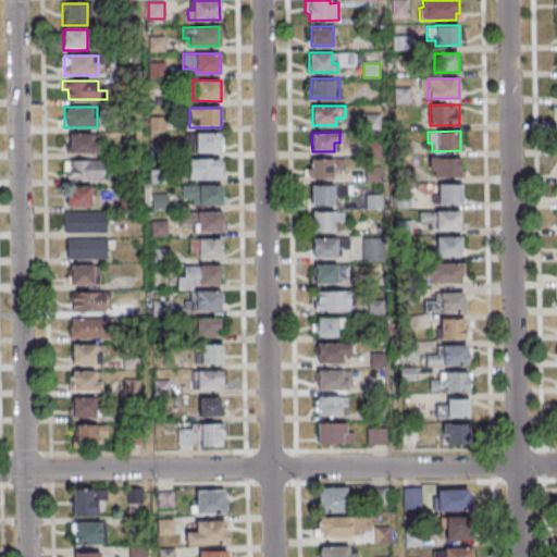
[(99,153),(65,153),(65,144),(69,144),(69,134),(93,133),(93,140),(99,140),(99,153)]
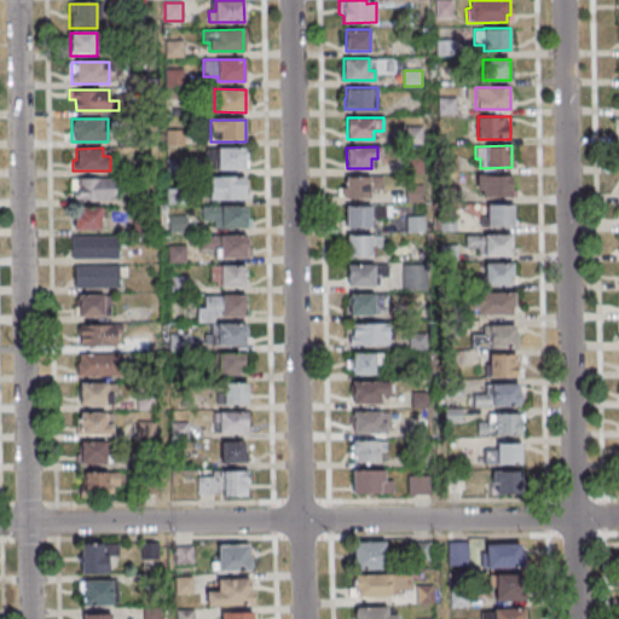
[(247,150),(214,150),(215,172),(247,172),(247,150)]
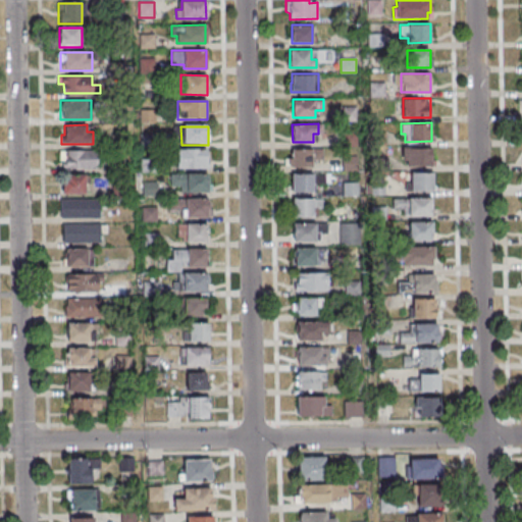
[(292,148),(323,148),(323,160),(312,160),(312,167),(293,167),(292,165),(284,165),(284,158),(292,158),(292,148)]
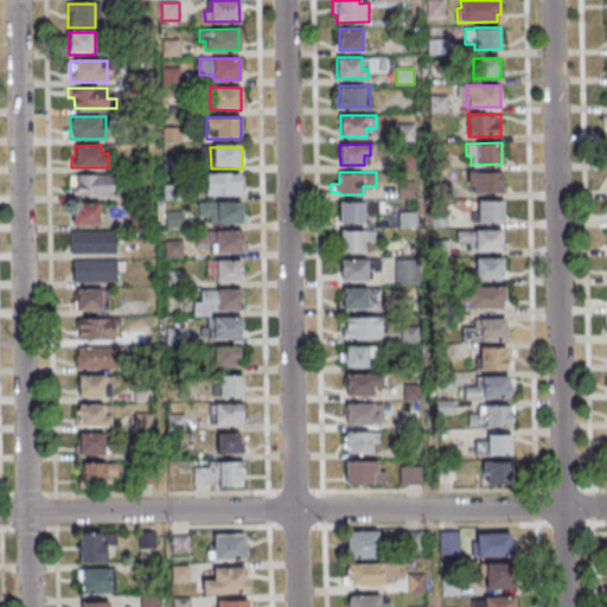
[(467,173),(467,195),(502,195),(502,173),(467,173)]
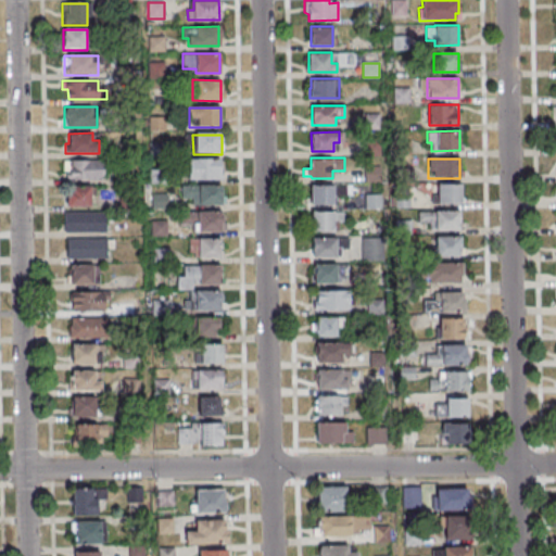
[(103,179),(103,160),(68,160),(68,179),(103,179)]
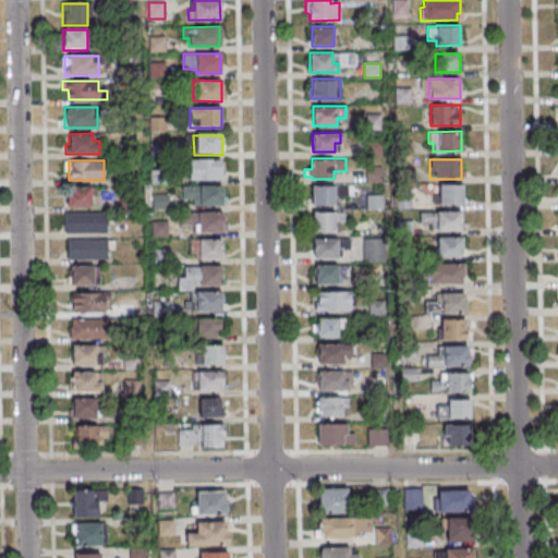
[(189,160),(189,182),(221,182),(221,160),(189,160)]
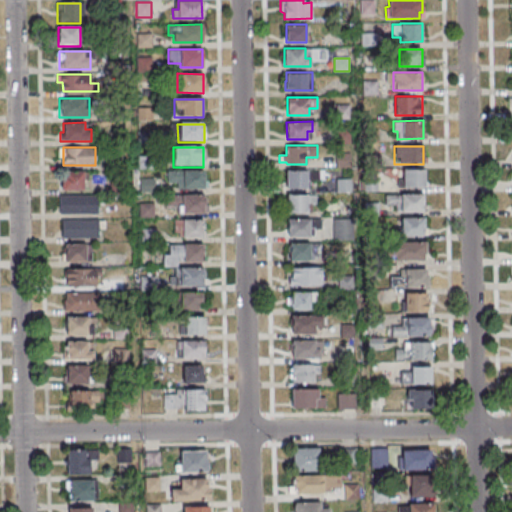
[(349,168),(350,156),(337,156),(337,168),(349,168)]
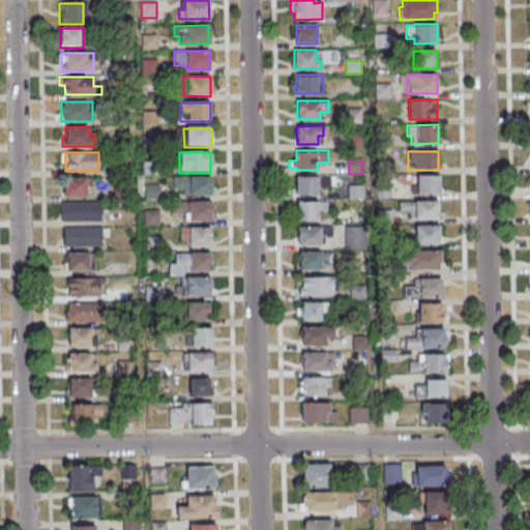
[(440,174),(440,193),(412,194),(412,175),(440,174)]
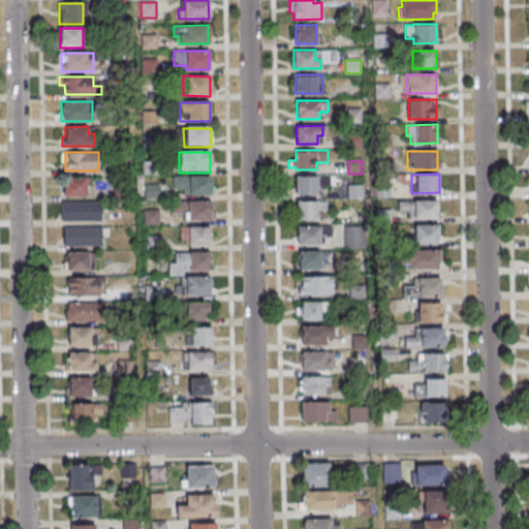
[(296,176),(296,194),(317,194),(317,186),(330,186),(330,175),(296,176)]
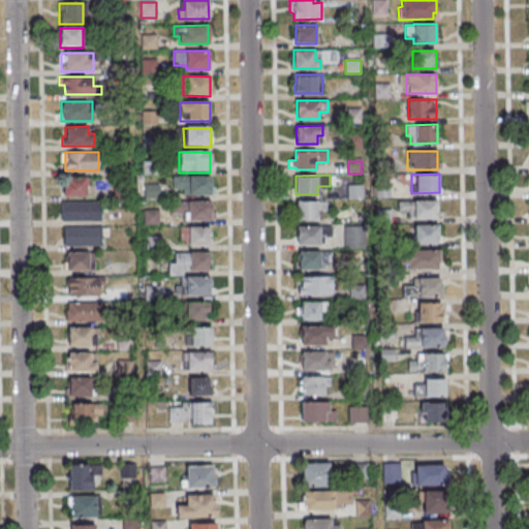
[(211,176),(211,194),(183,194),(183,188),(173,188),(173,176),(211,176)]
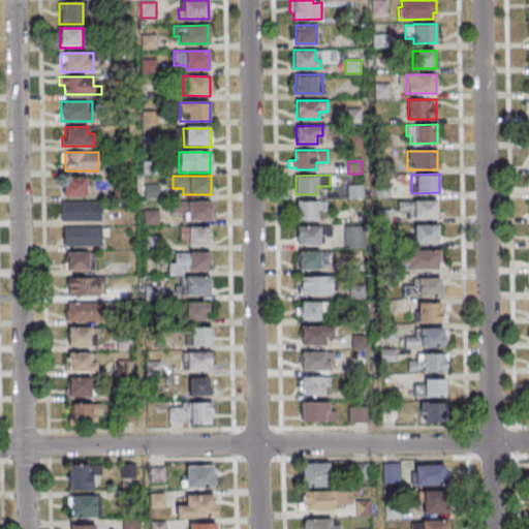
[(86,195),(86,177),(63,177),(63,195),(86,195)]
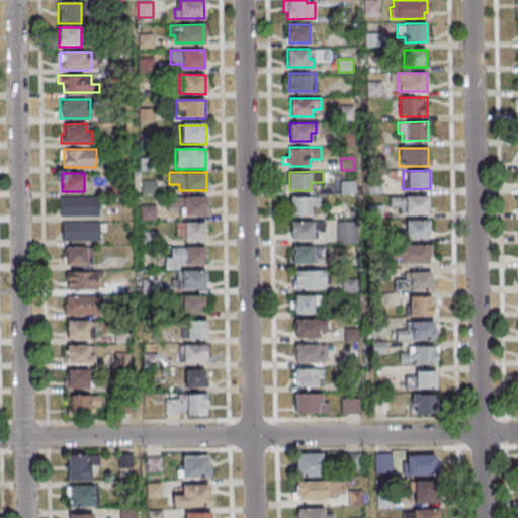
[(340,181),(355,181),(355,193),(340,193),(340,181)]
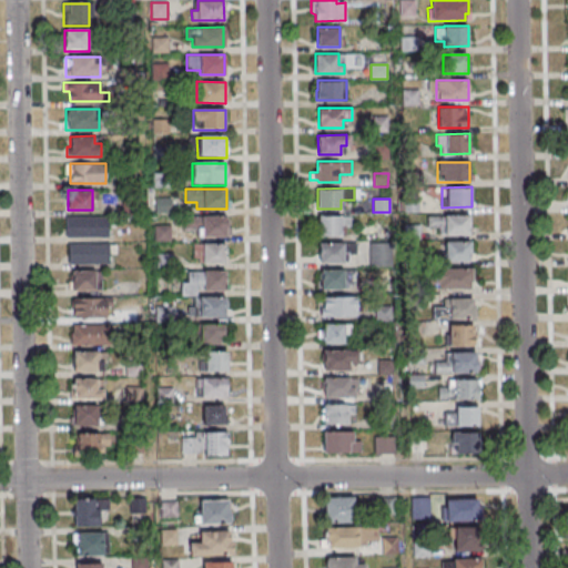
[(317,215),(351,214),(351,225),(341,225),(341,235),(318,235),(317,215)]
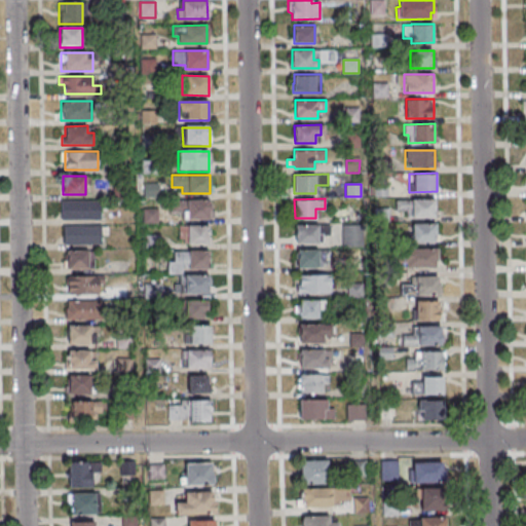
[(396,199),(411,199),(411,198),(435,198),(435,217),(406,217),(406,209),(396,209),(396,199)]
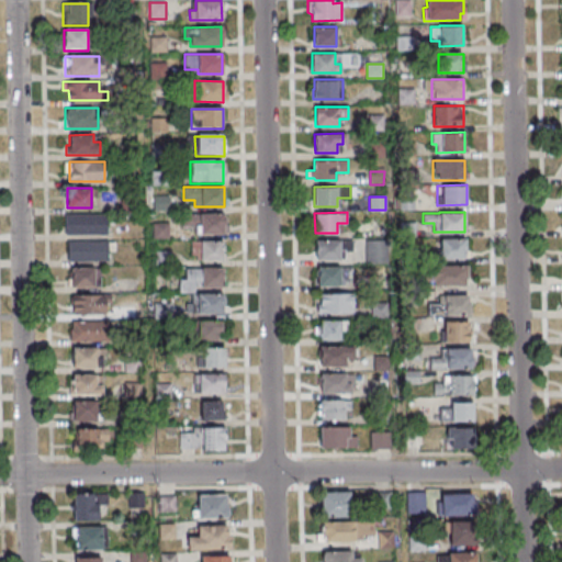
[(182,213),(223,213),(224,234),(195,234),(195,225),(182,225),(182,213)]
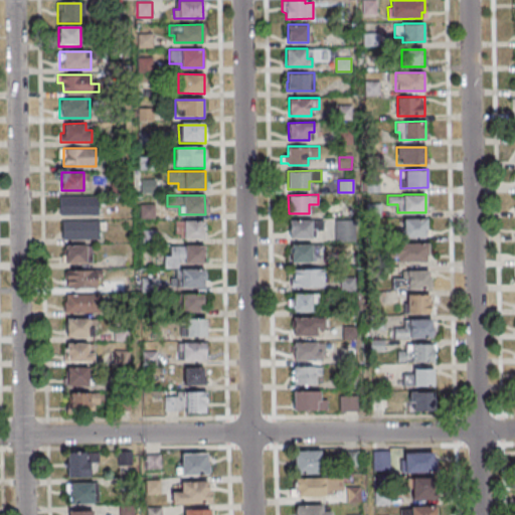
[(59,196),(99,196),(99,197),(105,197),(105,205),(99,205),(99,213),(59,213),(59,196)]
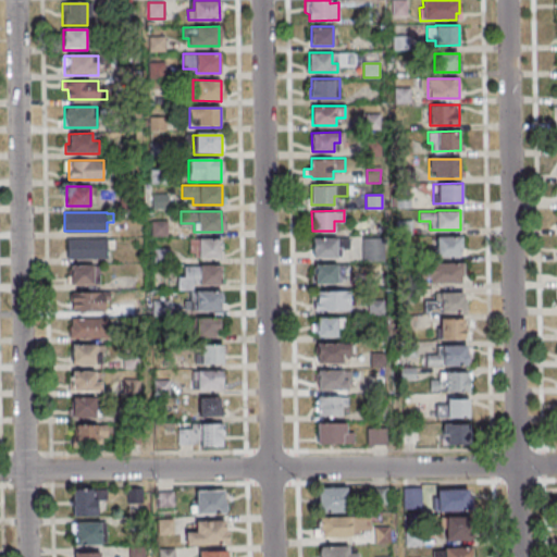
[(164,235),(164,224),(155,224),(155,235),(164,235)]
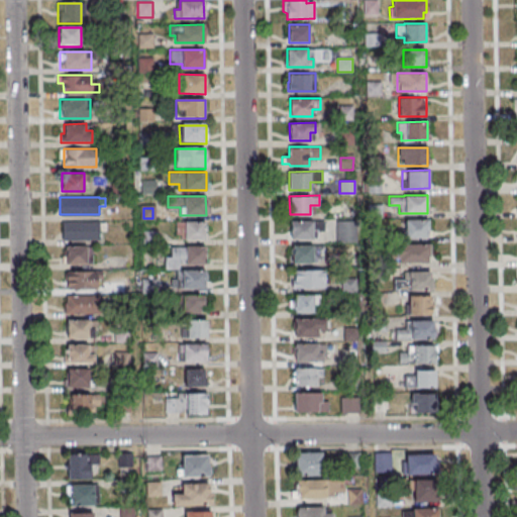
[(405,219),(428,219),(429,237),(405,237),(405,219)]
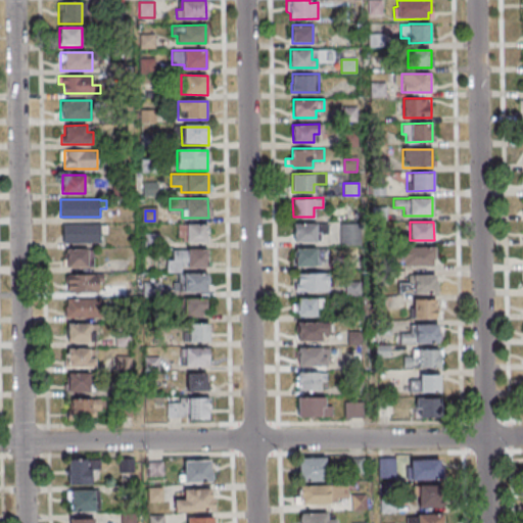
[(293,223),(293,242),(321,242),(321,234),(327,234),(327,223),(293,223)]
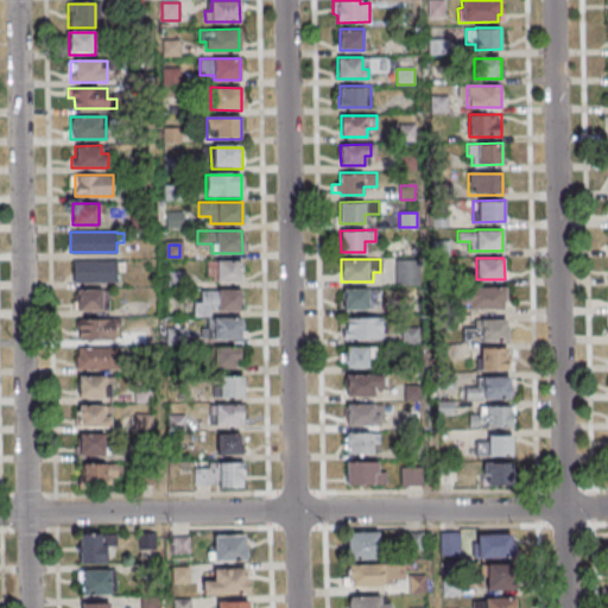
[(394,259),(419,259),(419,282),(396,282),(394,259)]
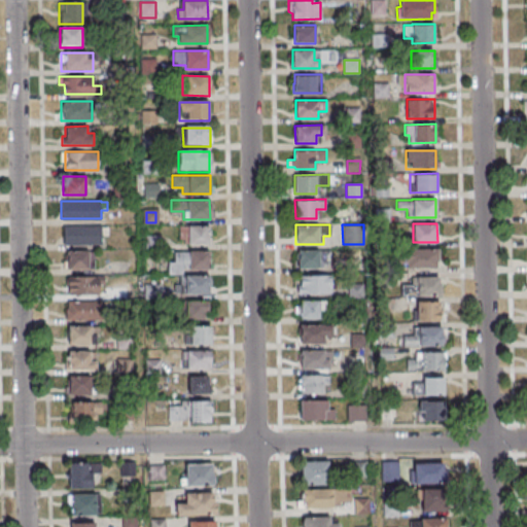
[(62,225),(101,225),(101,226),(107,226),(107,235),(101,235),(101,244),(63,245),(62,225)]
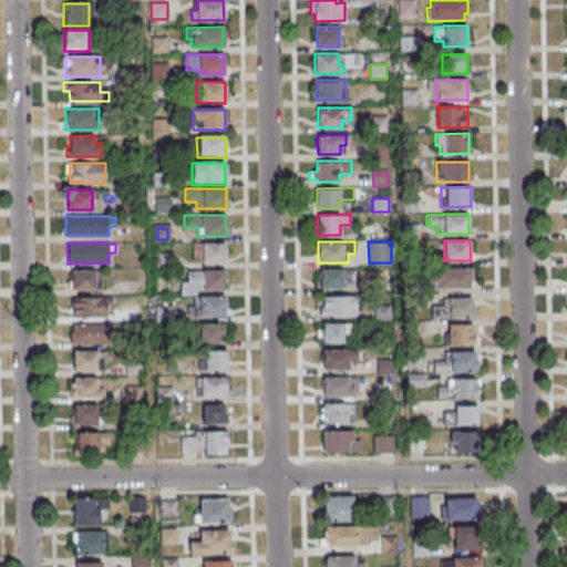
[(192,245),(192,265),(226,265),(226,245),(192,245)]
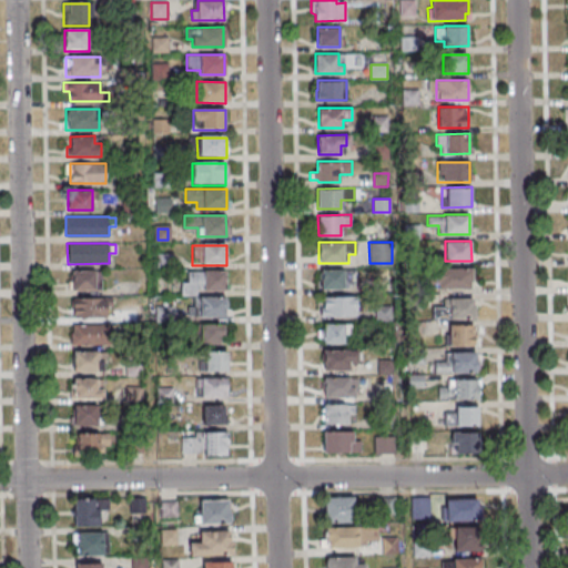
[(321,269),(354,269),(355,283),(344,283),(344,288),(321,290),(321,269)]
